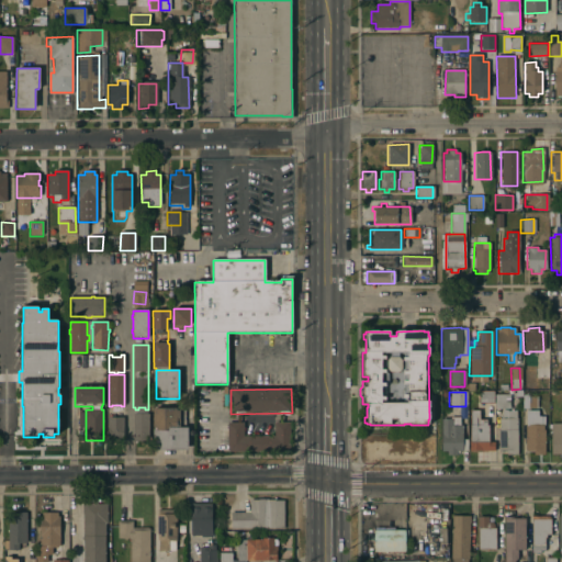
[(479,392),(493,392),(493,404),(478,404),(479,392)]
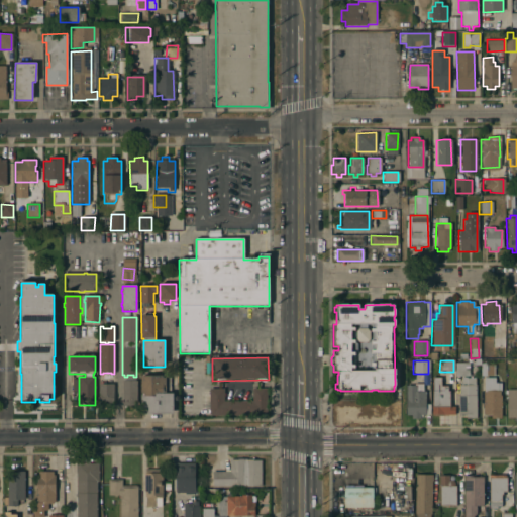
[(455,376),(455,363),(469,363),(469,376),(455,376)]
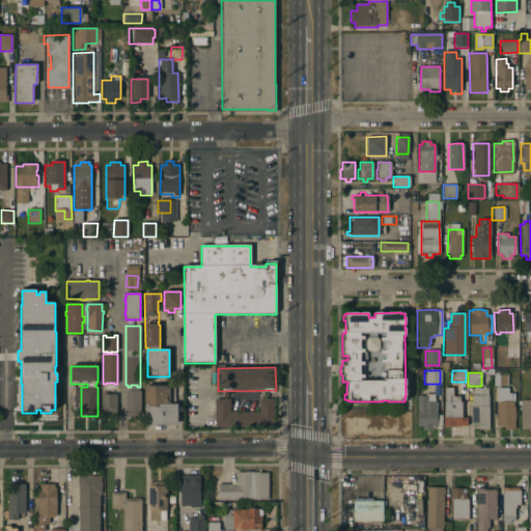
[(500,373),(500,374),(508,374),(508,386),(499,386),(499,387),(494,387),(494,373),(500,373)]
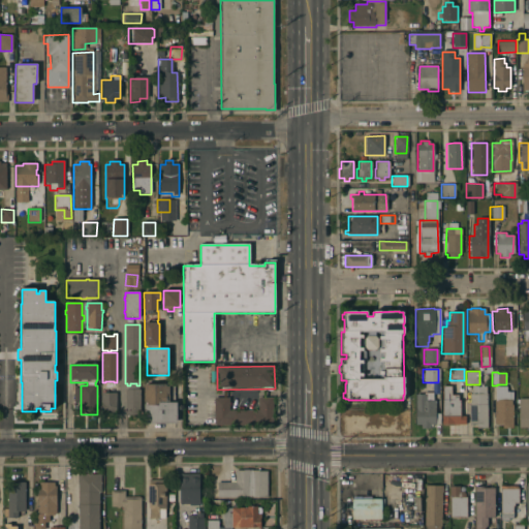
[(145,424),(145,385),(166,385),(165,387),(174,387),(174,401),(169,401),(169,403),(177,403),(177,425),(145,424)]
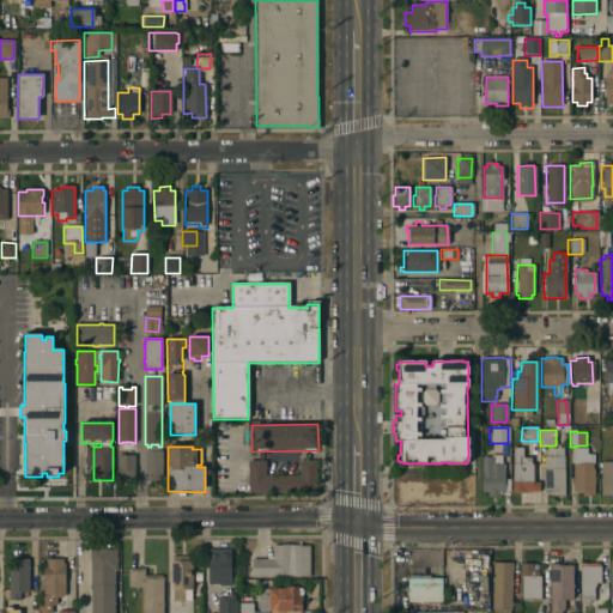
[(511,448),(522,448),(522,459),(530,459),(530,465),(533,465),(533,483),(539,483),(539,491),(511,491),(511,448)]
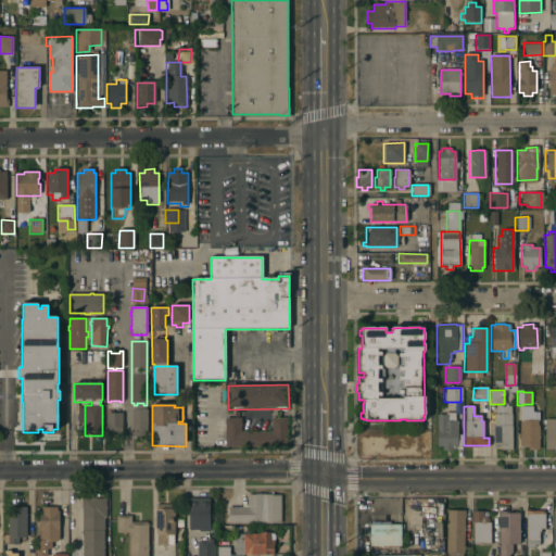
[(501,451),(501,446),(493,446),(492,415),(495,415),(495,406),(501,406),(501,407),(509,407),(509,414),(510,414),(512,451),(501,451)]
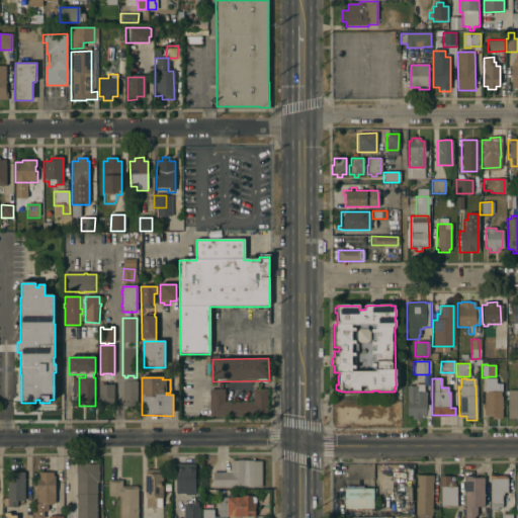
[(495,378),(495,384),(501,384),(501,393),(500,393),(500,397),(501,397),(501,419),(491,420),(491,416),(484,416),(484,392),(484,378),(495,378)]
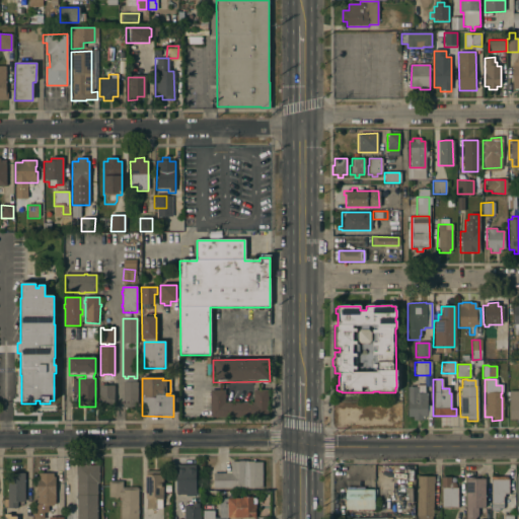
[(137,382),(137,409),(123,409),(123,383),(137,382)]
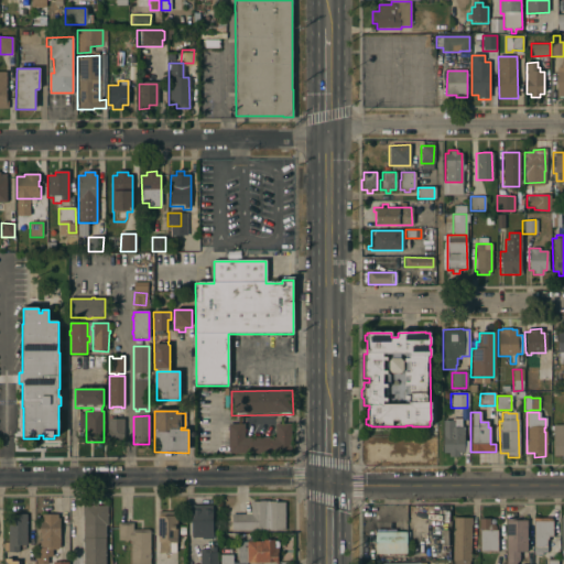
[(443,421),(452,421),(452,419),(461,419),(462,426),(464,426),(464,441),(469,441),(469,453),(462,453),(462,455),(458,455),(458,457),(449,457),(449,453),(444,453),(443,421)]
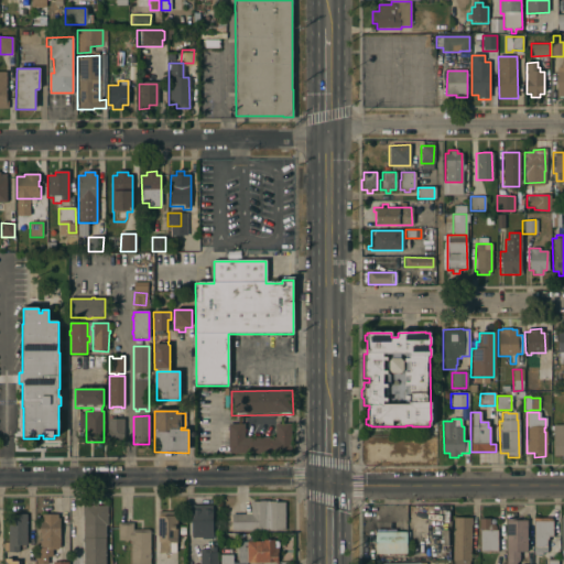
[(123,420),(123,444),(108,444),(107,420),(123,420)]
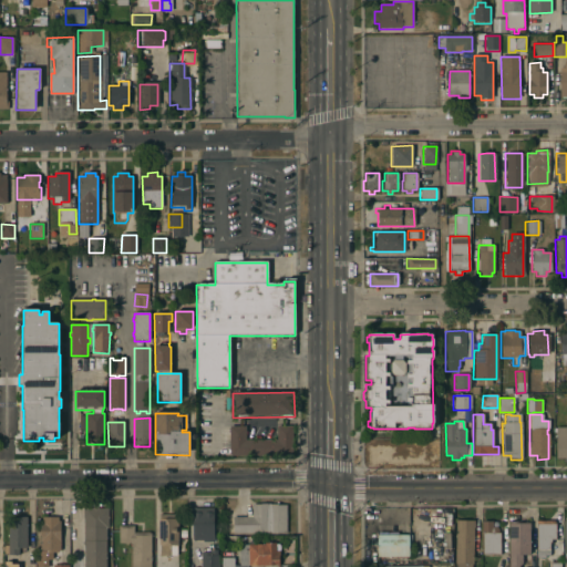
[(230,429),(230,456),(294,456),(292,428),(278,429),(278,442),(246,442),(246,429),(246,426),(230,426),(230,429)]
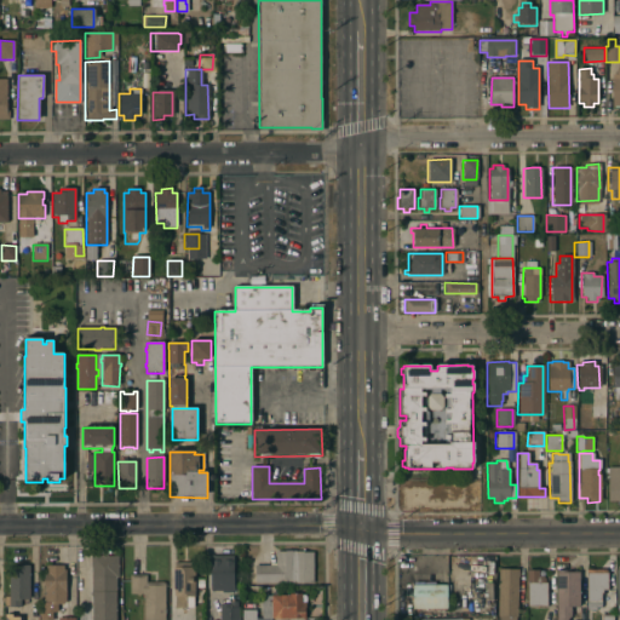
[(619,503),(616,503),(616,501),(607,501),(607,480),(608,480),(608,468),(618,468),(618,474),(619,474),(619,503)]
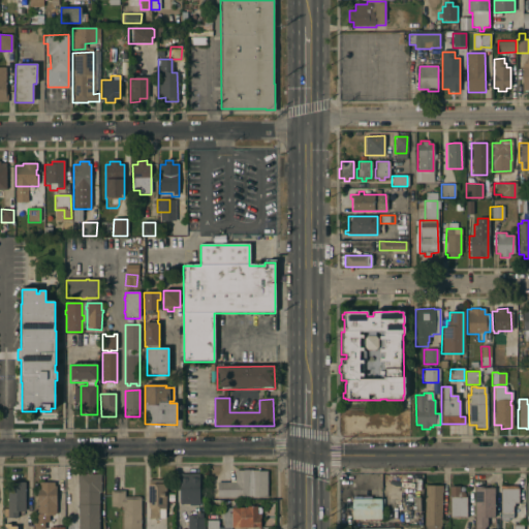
[(236,483),(236,471),(244,471),(244,470),(252,470),(252,471),(259,471),(259,472),(267,472),(267,498),(250,498),(249,498),(249,497),(237,497),(237,498),(218,498),(217,484),(236,483)]
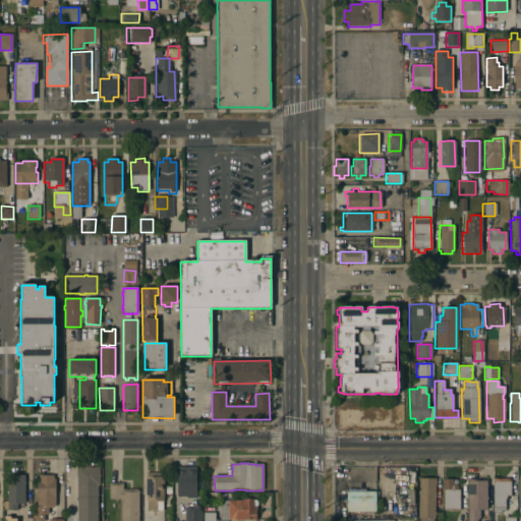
[(77,520),(77,502),(76,502),(76,499),(77,499),(77,477),(76,477),(76,467),(85,467),(85,466),(91,466),(91,468),(99,468),(99,485),(98,485),(98,520),(77,520)]
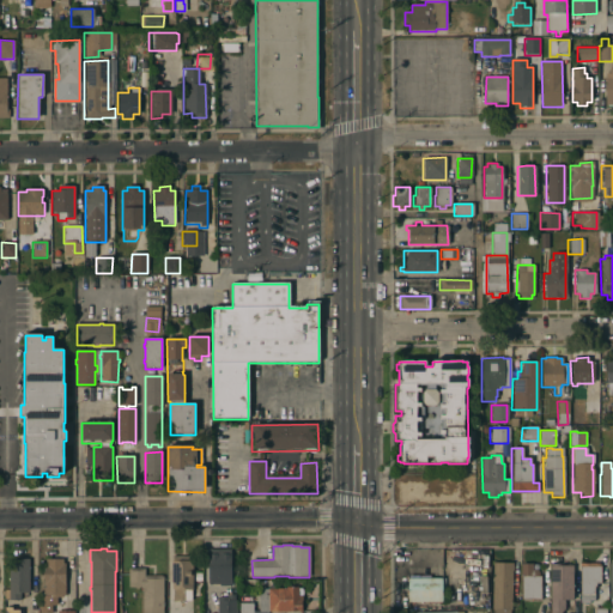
[(208,551),(231,551),(231,586),(230,586),(230,587),(219,587),(219,586),(208,586),(208,551)]
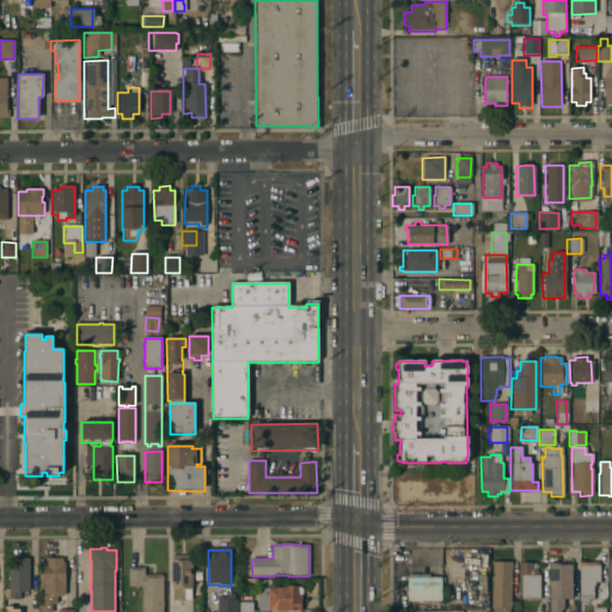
[(172,556),(191,556),(191,591),(191,600),(172,600),(172,589),(172,556)]
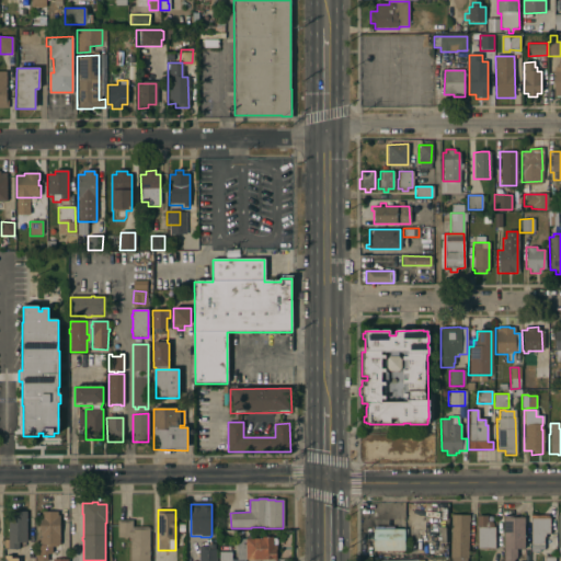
[(39,545),(39,515),(42,515),(42,511),(57,511),(57,515),(59,515),(59,545),(54,545),(39,545)]
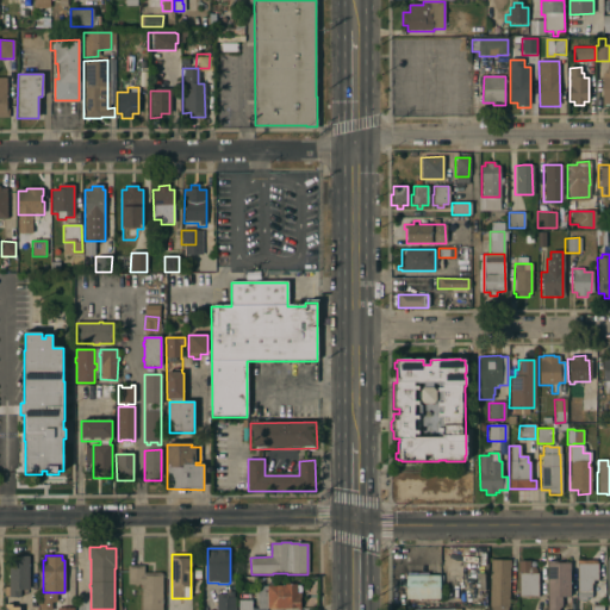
[(8,561),(17,561),(17,556),(29,556),(29,590),(20,590),(20,598),(8,598),(8,561)]
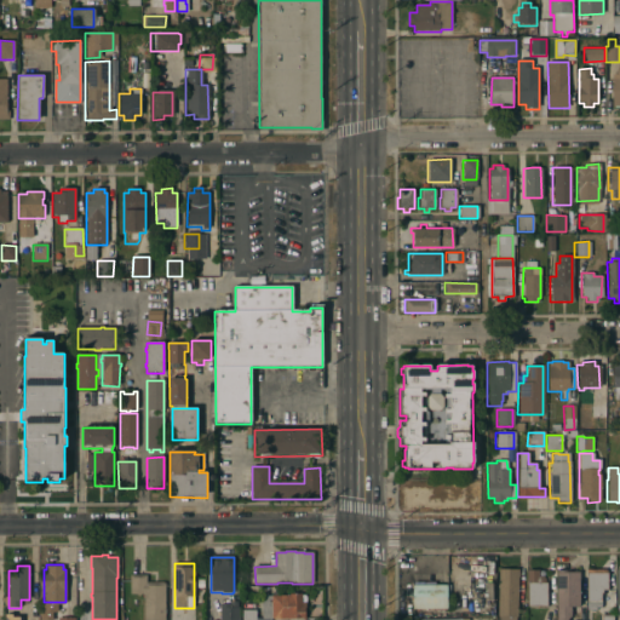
[(498,569),(518,570),(516,618),(515,619),(498,619),(498,616),(497,616),(498,569)]
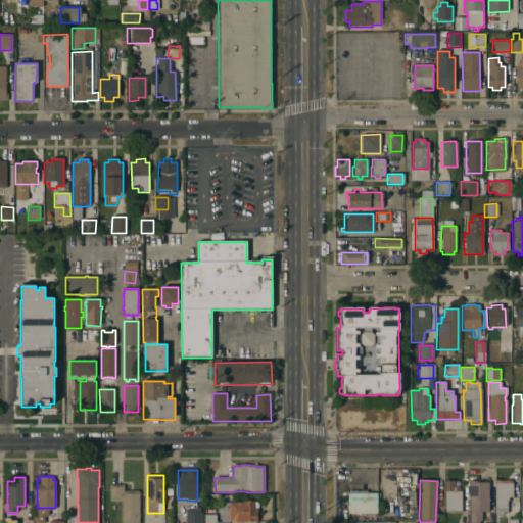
[(512,480),(512,497),(508,497),(508,501),(506,501),(507,512),(503,513),(503,514),(494,515),(493,480),(512,480)]
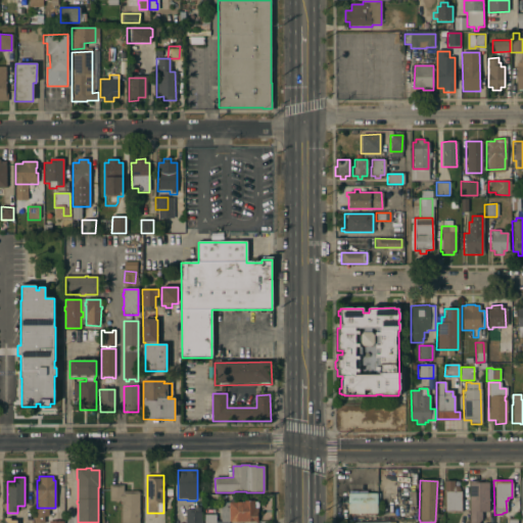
[(443,481),(453,481),(453,486),(457,486),(459,488),(459,492),(460,491),(461,511),(444,512),(443,481)]
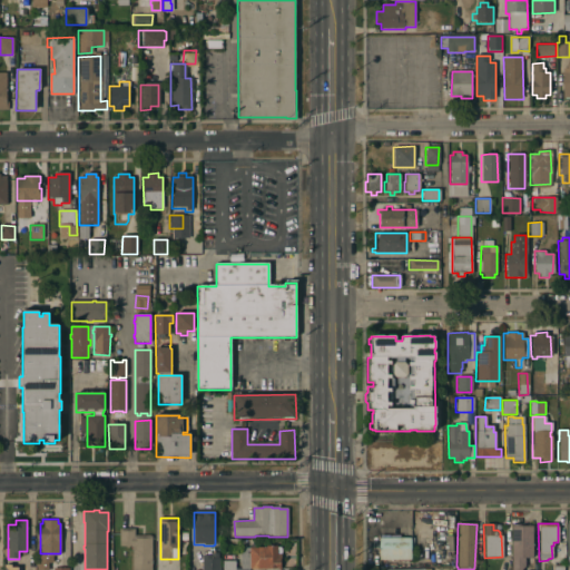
[(511,569),(511,526),(529,526),(529,528),(532,528),(532,560),(527,560),(527,561),(524,561),(524,569),(511,569)]
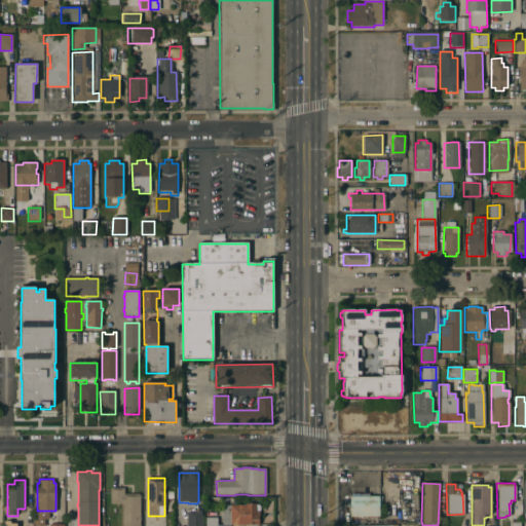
[(122,525),(122,504),(110,504),(110,488),(124,489),(124,494),(139,494),(139,495),(140,495),(140,525),(122,525)]
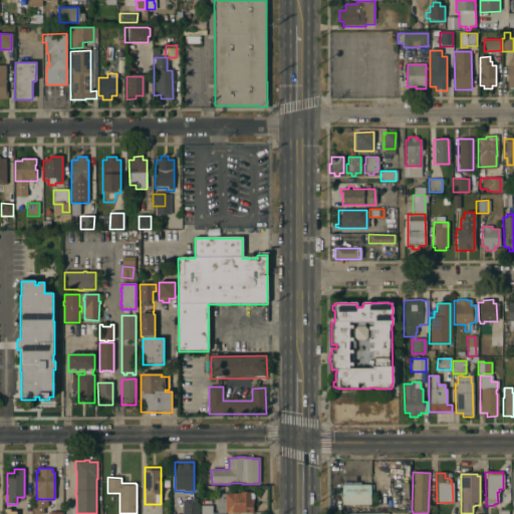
[(342,486),(372,486),(372,495),(370,495),(370,506),(342,505),(342,486)]
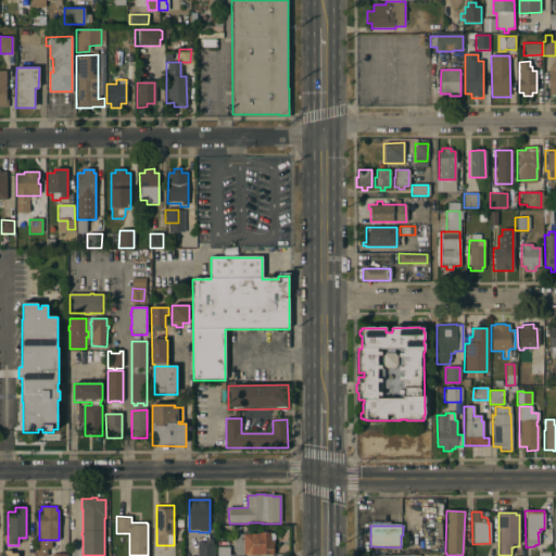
[(272,555),(235,555),(234,535),(258,534),(258,533),(270,533),(270,542),(274,542),(274,555),(272,555)]
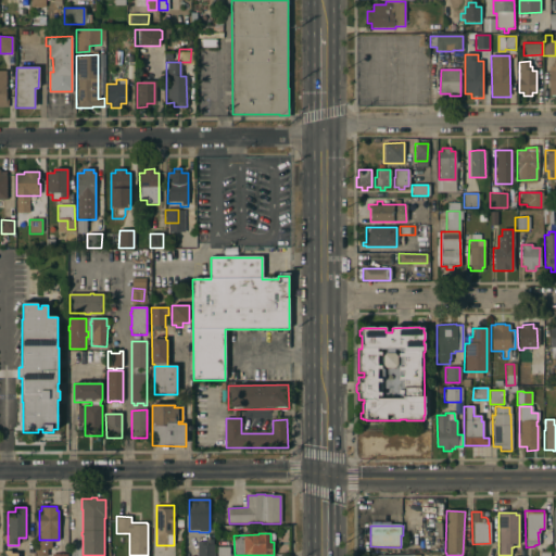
[(197,555),(197,542),(206,542),(206,540),(213,540),(213,544),(215,544),(215,555),(197,555)]
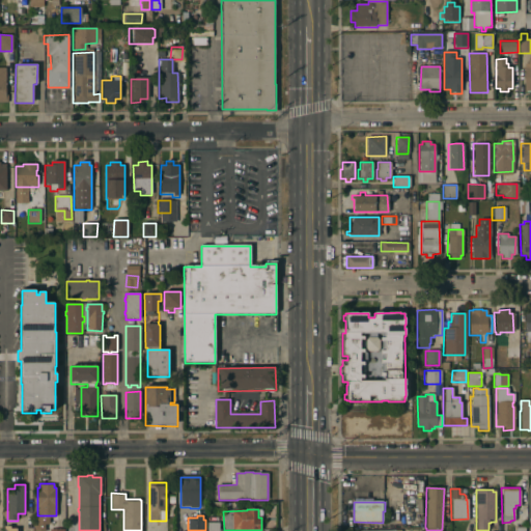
[(63,530),(63,516),(49,518),(49,530),(63,530)]
